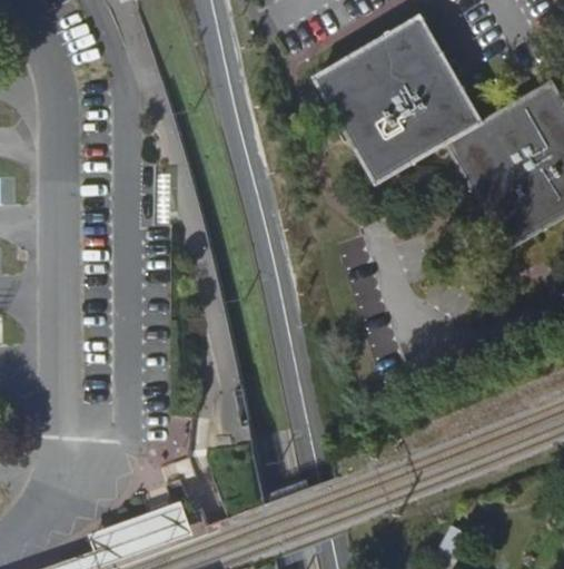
[(563,106),(548,80),(481,120),(451,68),(419,13),(310,77),(374,186),(444,145),(473,195),(504,251),(563,215),(563,106)]
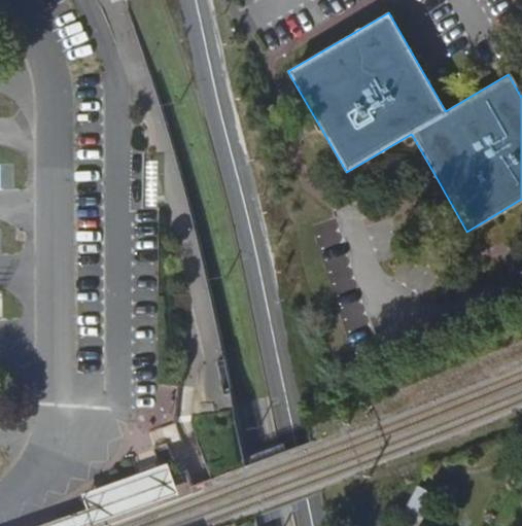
[(135,474),(140,488),(148,485),(171,477),(170,475),(167,463),(144,471),(135,474)]
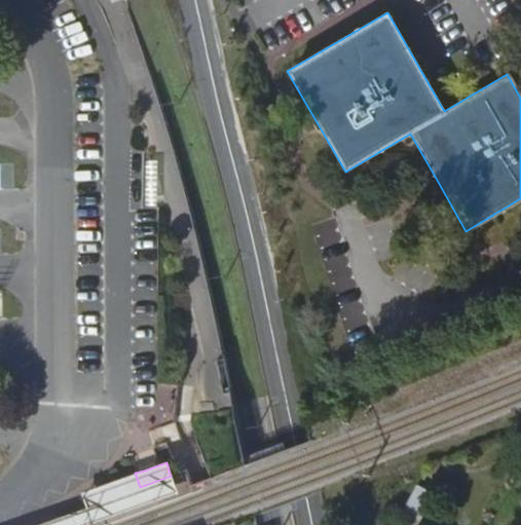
[(140,487),(135,473),(79,493),(84,507),(111,497),(140,487)]
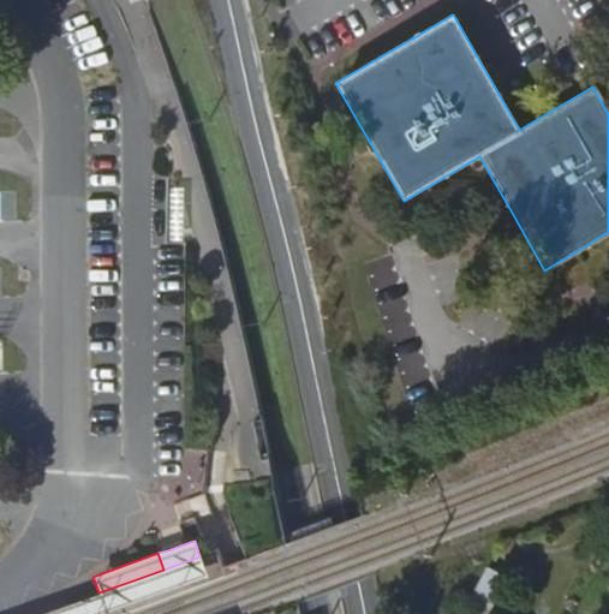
[(130,582),(99,592),(33,613),(100,613),(174,588),(207,577),(199,556),(173,566),(163,570),(130,582)]
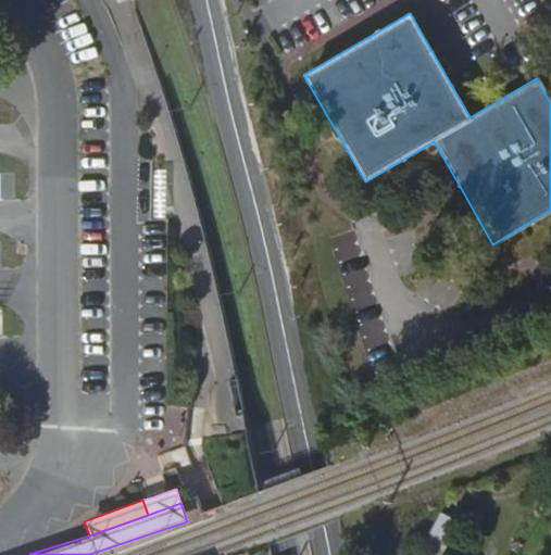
[(438,547),(452,521),(436,513),(422,539),(438,547)]
